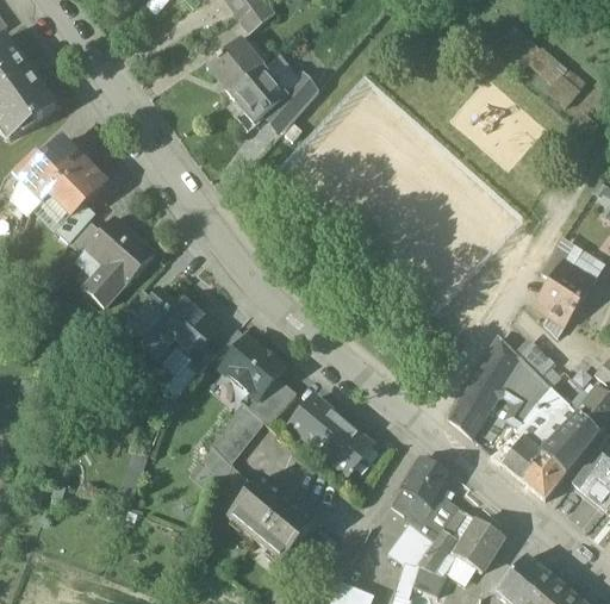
[(224,0),(249,33),(274,14),(265,0),(224,0)]
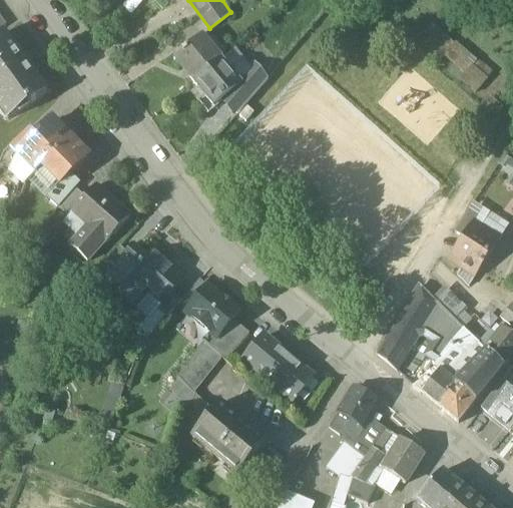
[(432,21),(418,37),(441,57),(443,53),(454,41),(432,21)]
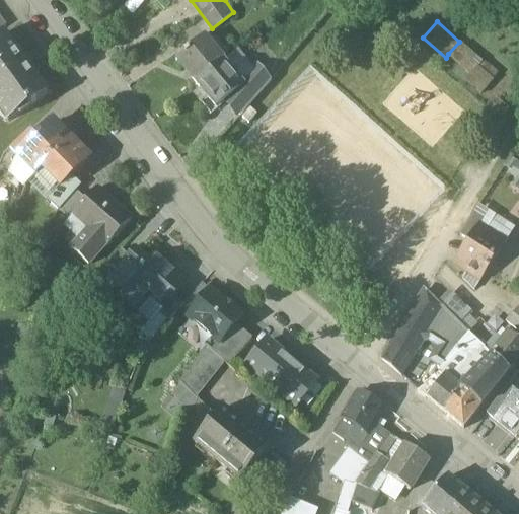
[(4,31),(0,33),(0,106),(8,119),(47,90),(4,31)]
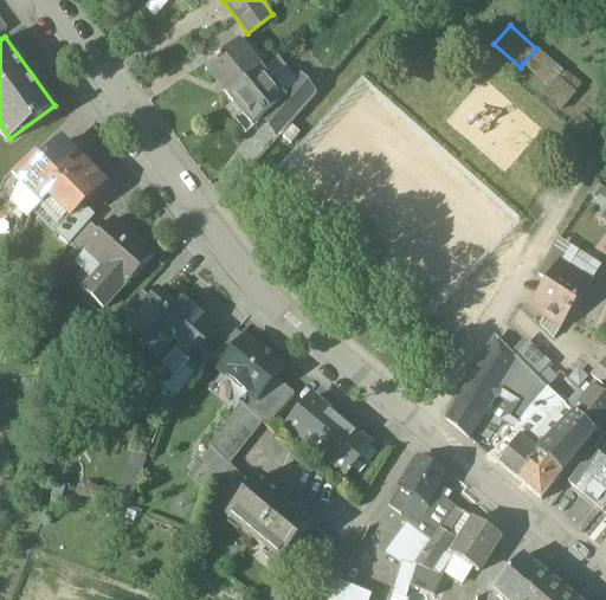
[(237,42),(206,66),(229,95),(260,69),(249,55),(247,55),(237,42)]
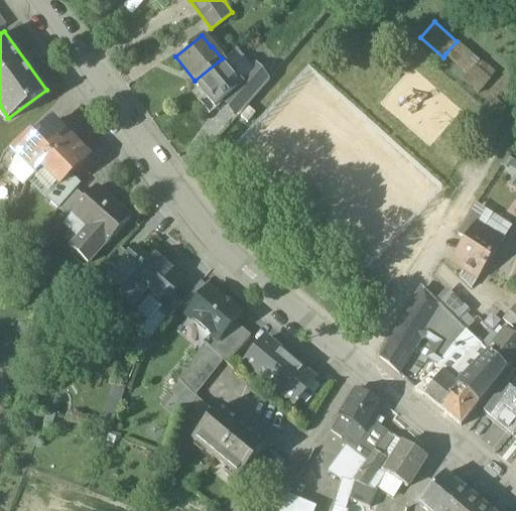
[(459,39),(457,41),(445,53),(465,71),(473,61),(478,56),(459,39)]
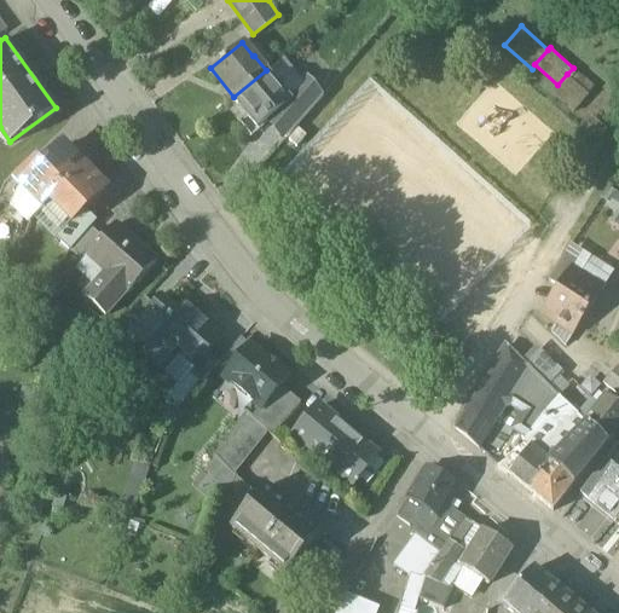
[(266,70),(233,97),(259,126),(271,116),(290,100),(288,98),(277,86),(278,85),(266,70)]
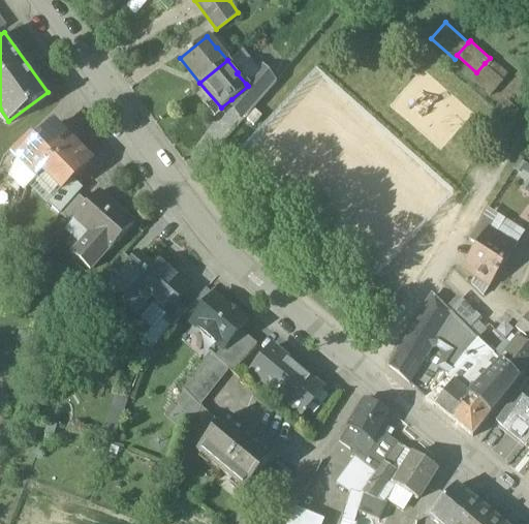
[(485,63),(476,72),(472,76),(490,92),(501,79),(485,63)]
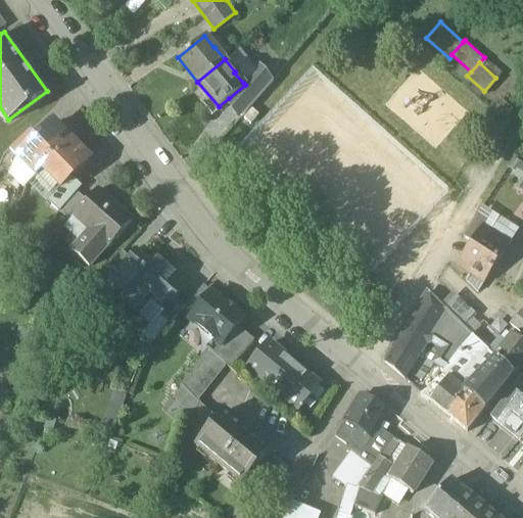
[(243,83),(245,85),(229,98),(241,113),(273,78),(263,66),(243,83)]
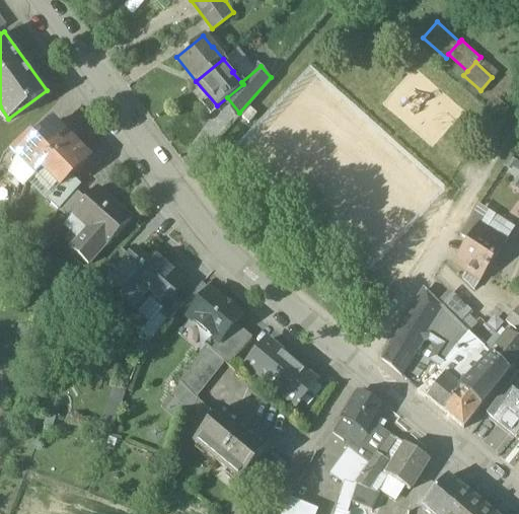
[(39,133),(18,153),(36,172),(43,166),(42,165),(73,135),(64,127),(62,129),(53,119),(39,133)]
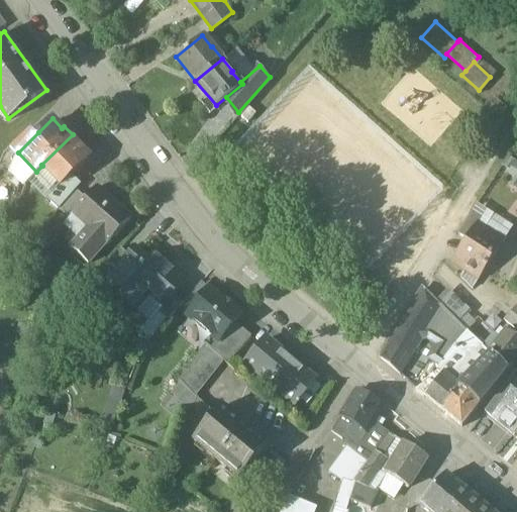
[(29,123),(9,143),(18,152),(38,132),(29,123)]
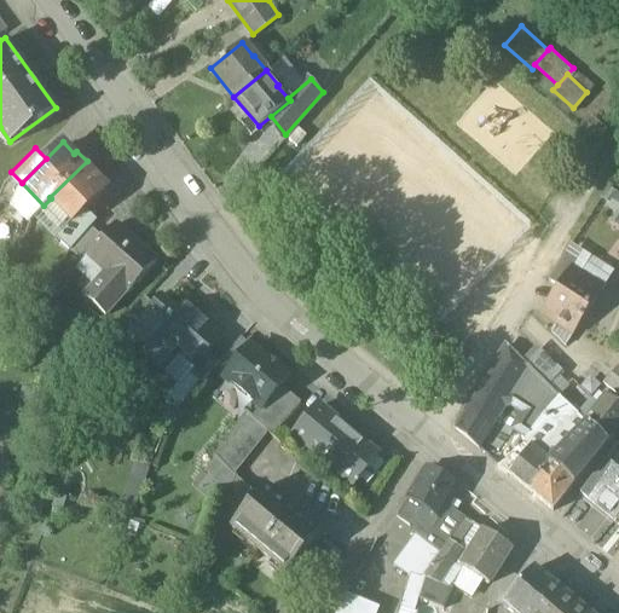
[(87,161),(50,197),(51,198),(71,219),(71,220),(86,206),(106,185),(86,165),(88,162),(87,161)]
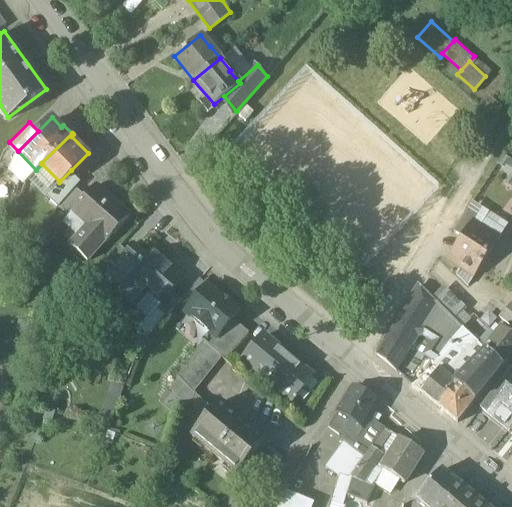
[(25,180),(36,170),(18,151),(14,154),(10,165),(25,180)]
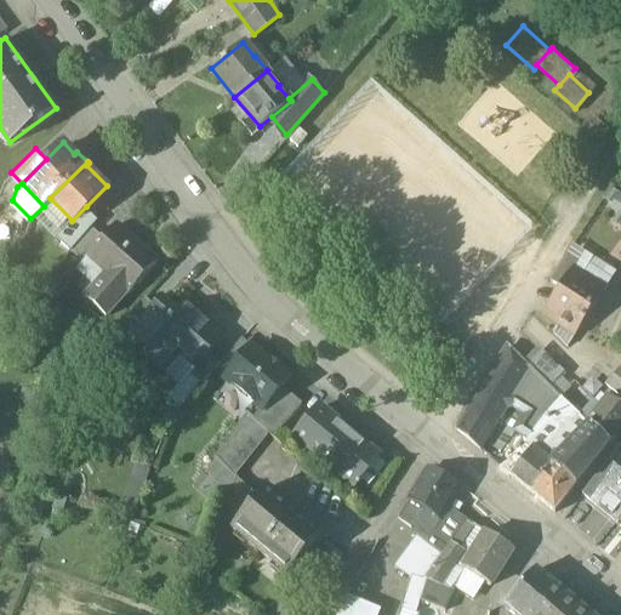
[(602,194),(611,200),(619,189),(609,183),(602,194)]
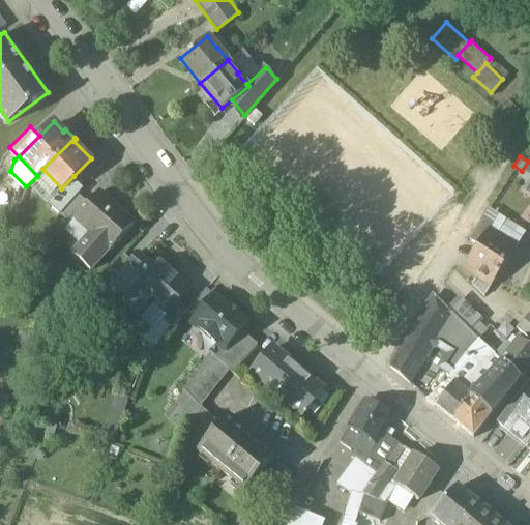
[(523,186),(529,191),(529,163),(528,162),(522,171),(520,174),(527,178),(523,186)]
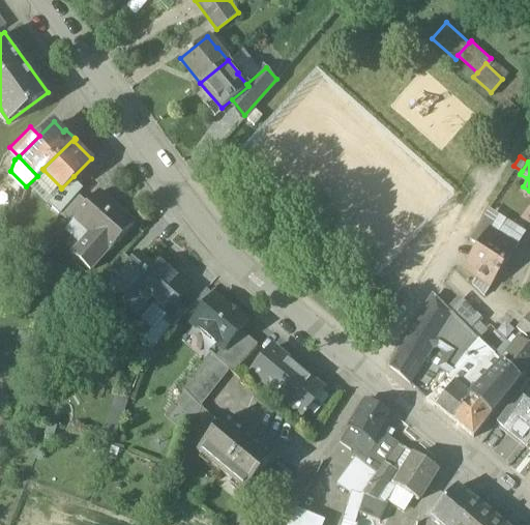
[(74,176),(61,188),(61,187),(48,200),(60,211),(77,193),(83,185),(74,176)]
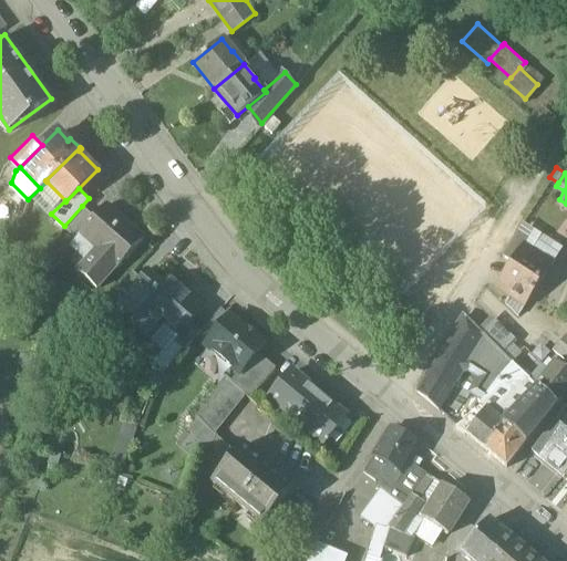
[(144,236),(104,203),(93,216),(80,231),(98,246),(78,269),(98,286),(117,262),(120,265),(144,236)]
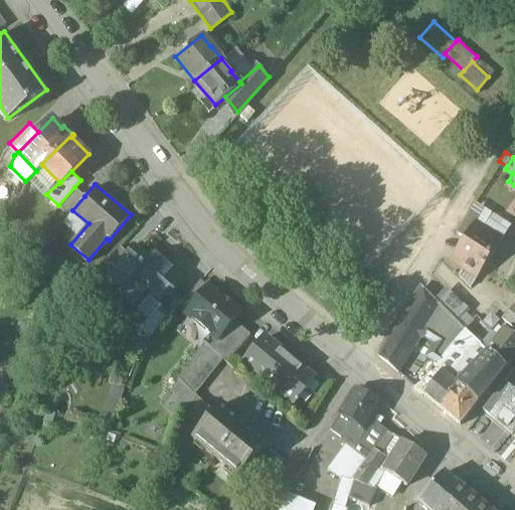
[(74,187),(58,205),(69,214),(72,210),(84,196),(74,187)]
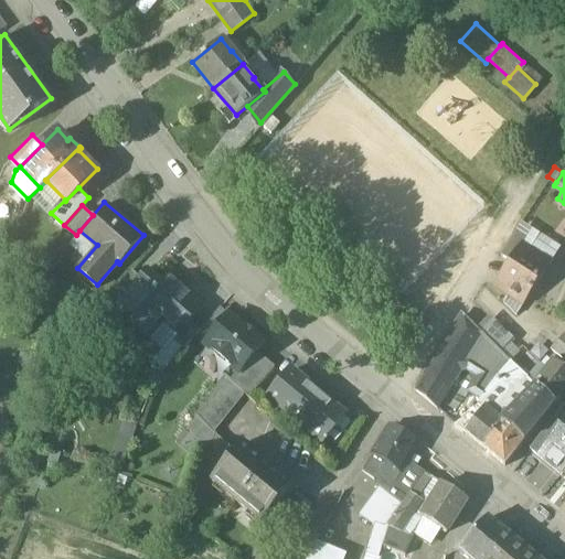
[(516,227),(501,251),(512,259),(521,244),(522,244),(529,234),(516,227)]
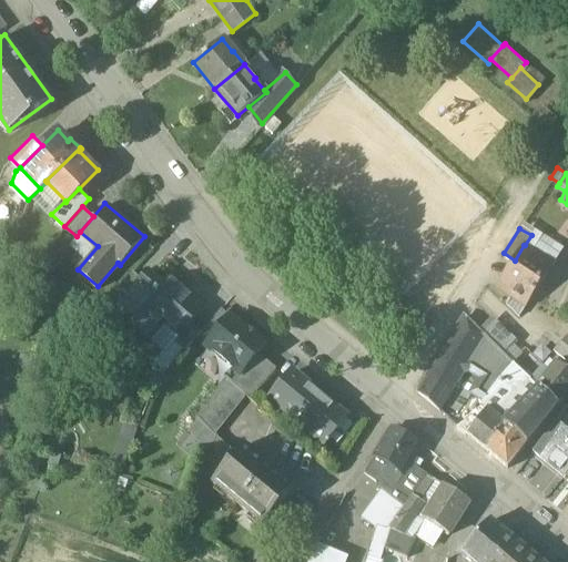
[(525,245),(524,245),(515,261),(499,284),(527,302),(553,263),(525,245)]
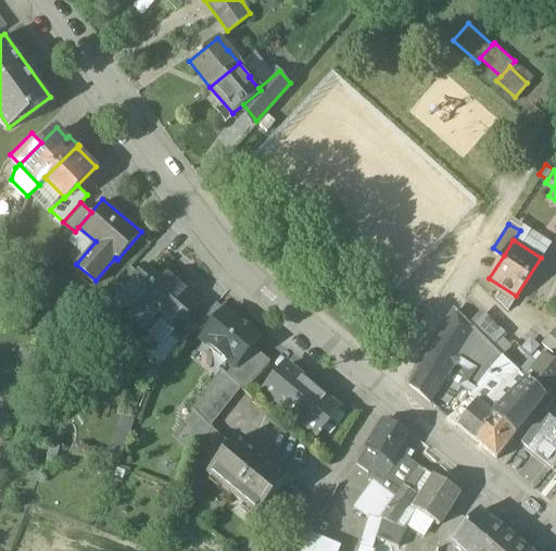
[(129,264),(108,289),(117,298),(139,273),(129,264)]
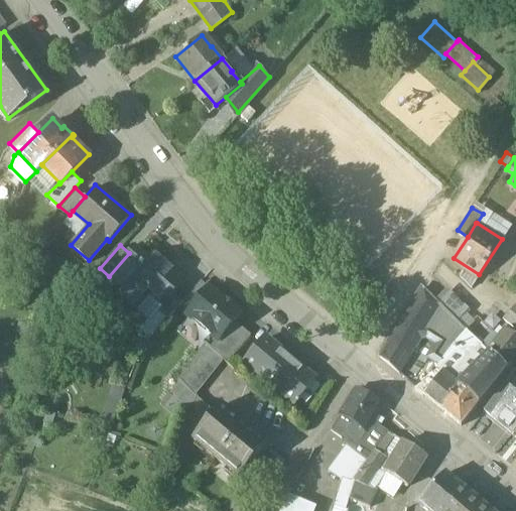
[(148,291),(129,274),(145,256),(135,247),(109,276),(105,281),(116,291),(118,290),(135,305),(148,291)]
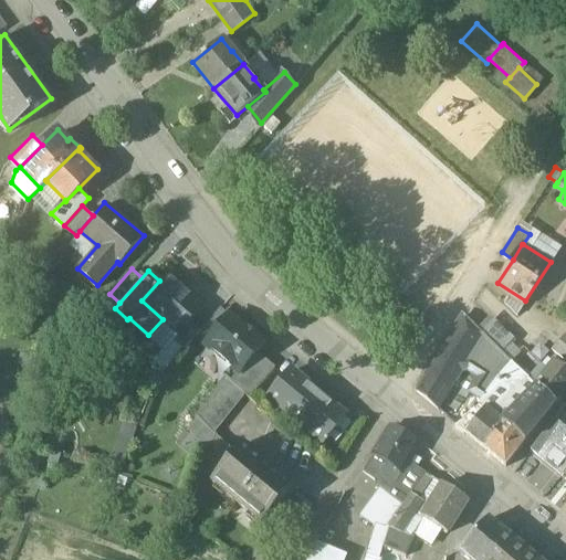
[(159,281),(142,300),(163,319),(178,333),(178,334),(190,320),(203,305),(167,273),(159,281)]
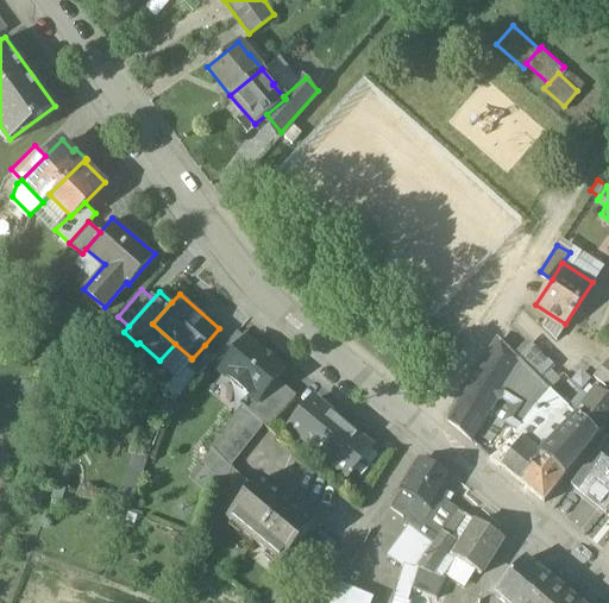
[(518,353),(504,341),(498,335),(464,390),(489,406),(496,395),(503,394),(516,402),(506,419),(520,427),(534,406),(535,406),(551,388),(538,374),(518,353)]
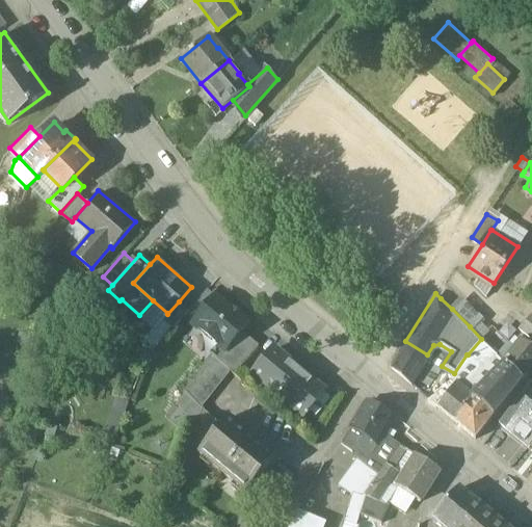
[(247,320),(215,294),(193,321),(223,347),(225,348),(241,328),(247,320)]
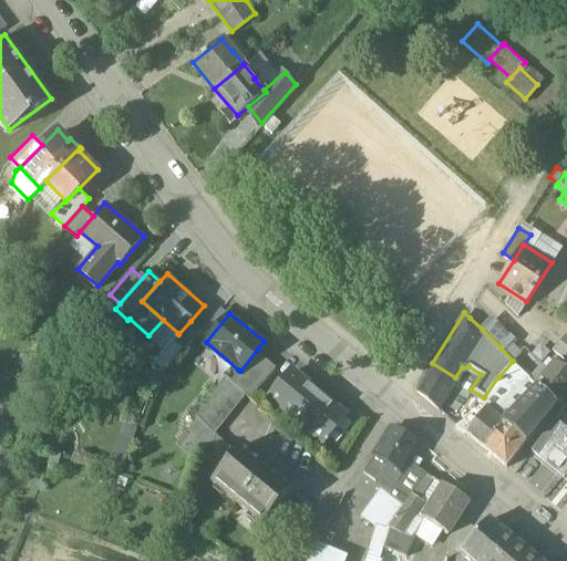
[(514,335),(494,317),(482,329),(501,347),(514,335)]
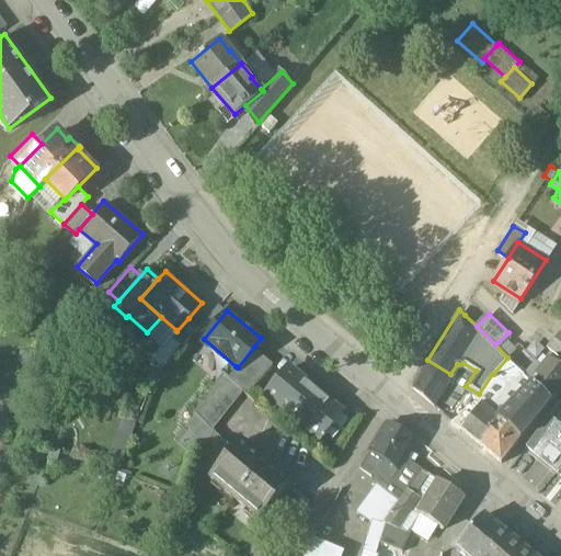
[(189,318),(176,331),(176,330),(170,337),(181,345),(198,326),(189,318)]
